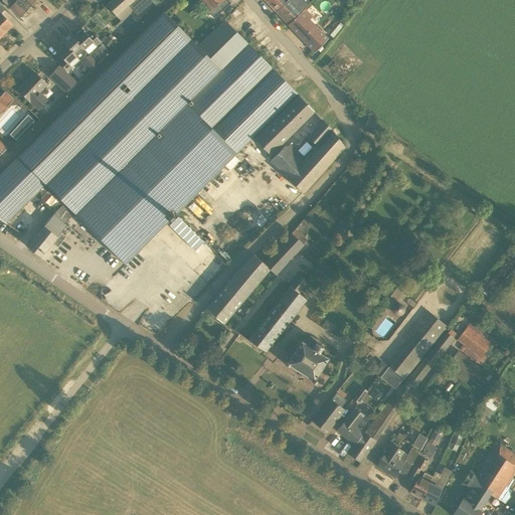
[(20,17),(31,5),(35,0),(2,0),(2,1),(20,17)]
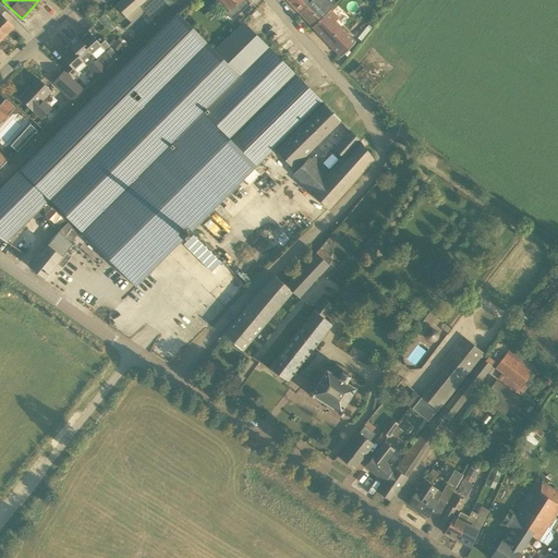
[(126,17),(140,7),(149,16),(166,2),(164,0),(121,0),(117,5),(126,17)]
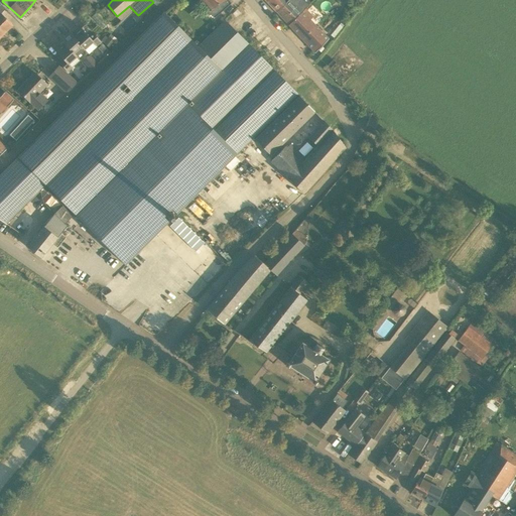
[(204,0),(212,9),(209,12),(214,18),(231,3),(228,0),(204,0)]
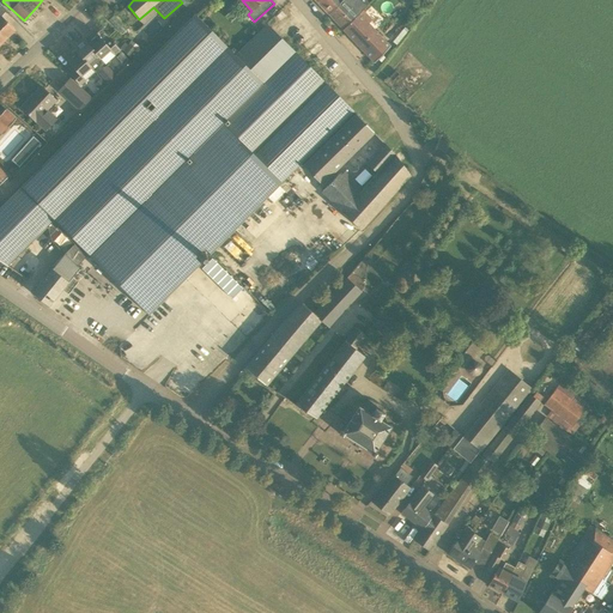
[(314,0),(328,14),(339,0),(314,0)]
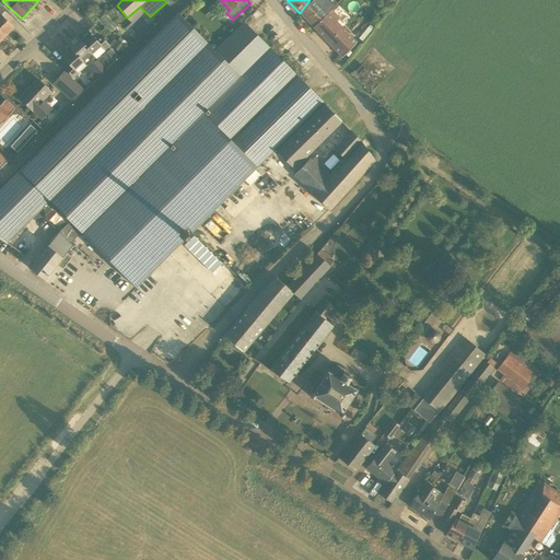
[(310,0),(300,13),(315,28),(331,9),(337,3),(334,0),(310,0)]
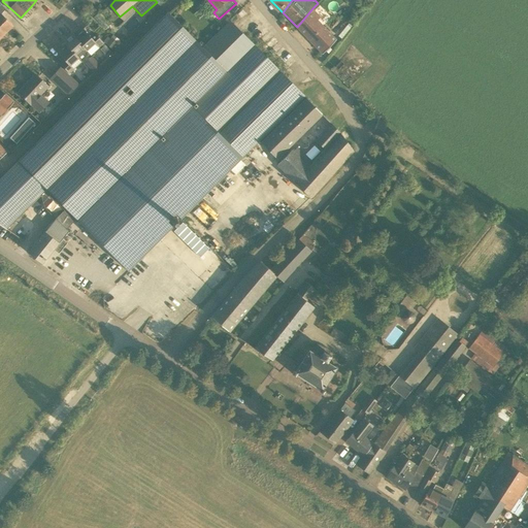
[(5,9),(0,3),(0,29),(4,34),(13,26),(1,13),(5,9)]
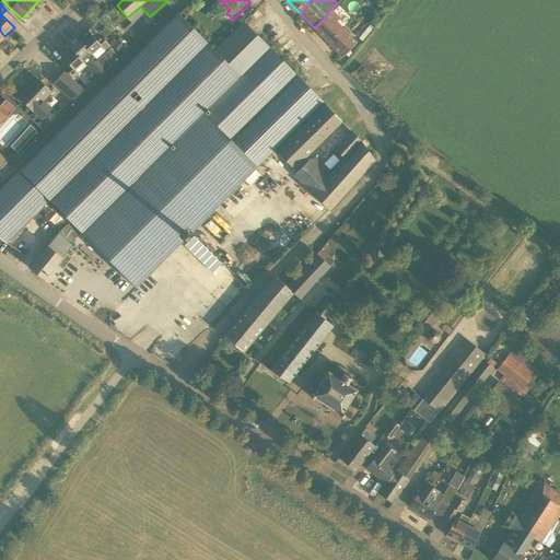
[(342,57),(350,49),(358,43),(337,22),(340,19),(331,9),(315,28),(342,57)]
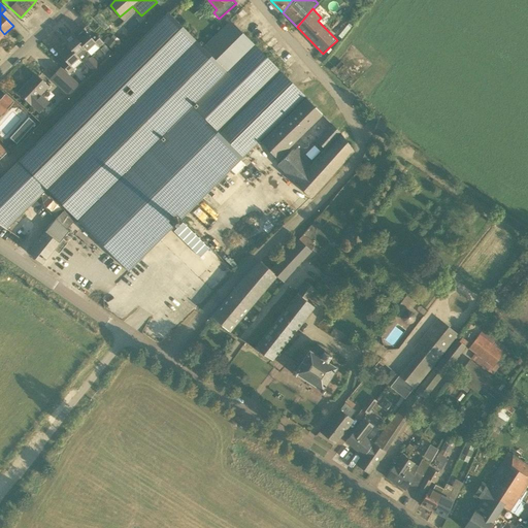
[(0,224),(6,229),(54,182),(58,186),(48,196),(64,210),(55,219),(44,231),(28,253),(42,264),(59,243),(68,231),(66,229),(75,220),(77,222),(78,221),(88,229),(106,249),(128,270),(172,227),(167,222),(175,213),(180,219),(304,96),(230,21),(203,47),(196,40),(168,12),(0,178),(0,224)]
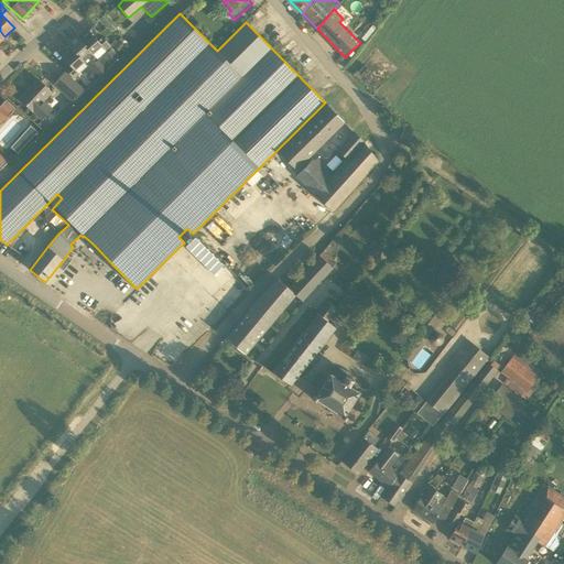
[(90,50),(94,53),(94,54),(101,46),(106,51),(111,46),(101,34),(94,26),(88,31),(88,30),(79,39),(90,50)]
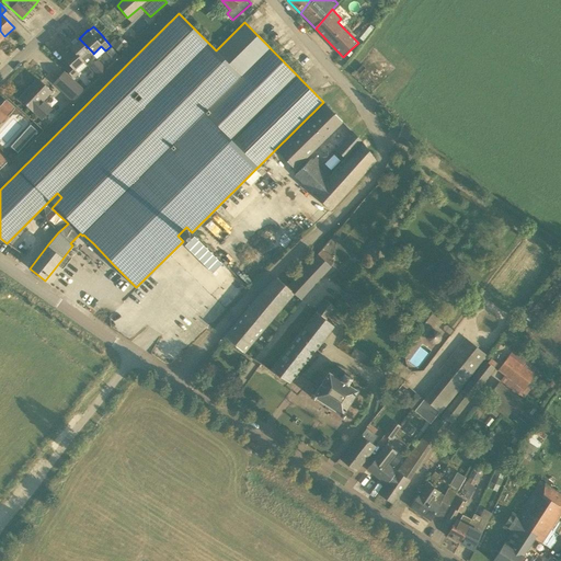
[(83,61),(93,53),(90,49),(79,38),(76,35),(67,43),(69,46),(80,58),(83,61)]
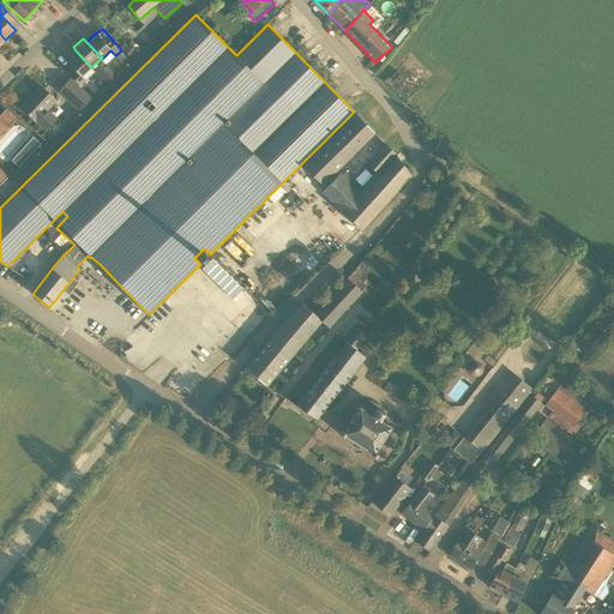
[(131,56),(136,50),(127,46),(124,50),(131,56)]
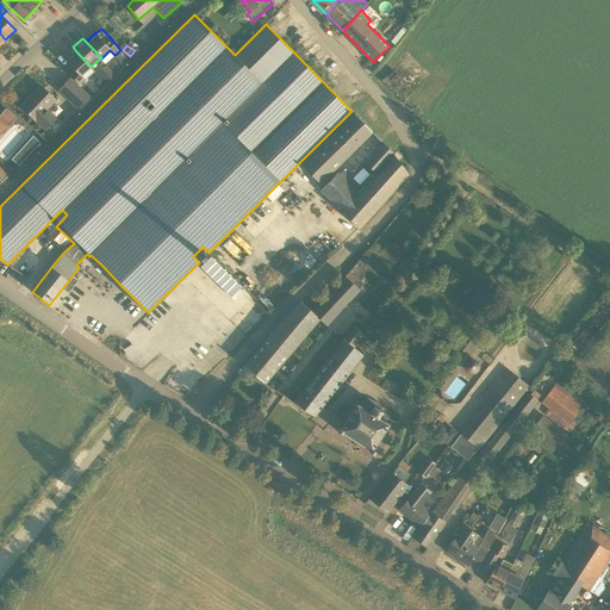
[(91,67),(87,63),(75,50),(66,60),(74,68),(69,73),(80,85),(94,72),(92,68),(91,67)]
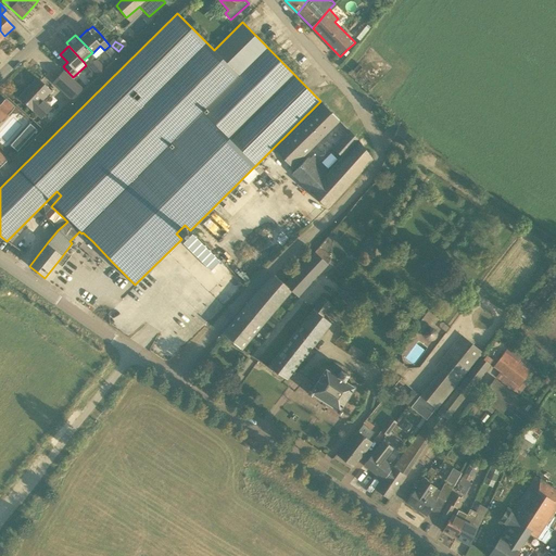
[(111,48),(105,51),(112,59),(116,54),(111,48)]
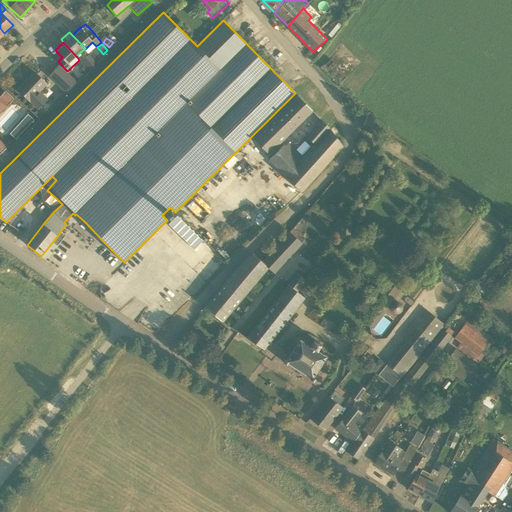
[(96,63),(88,55),(82,60),(90,68),(96,63)]
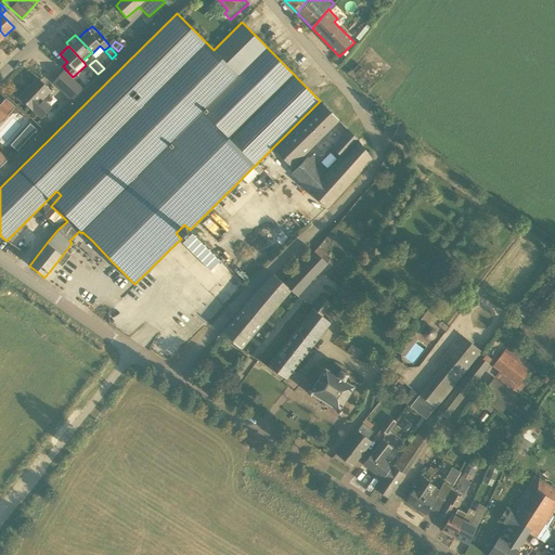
[(73,100),(84,88),(64,71),(53,81),(73,100)]
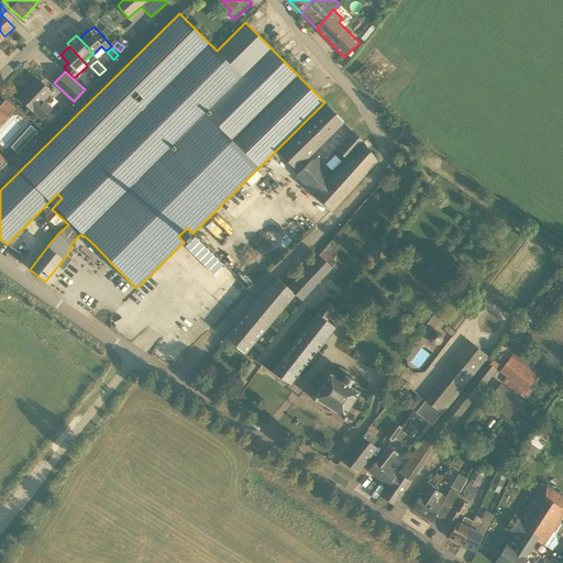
[(42,120),(52,109),(43,100),(52,91),(36,78),(19,98),(42,120)]
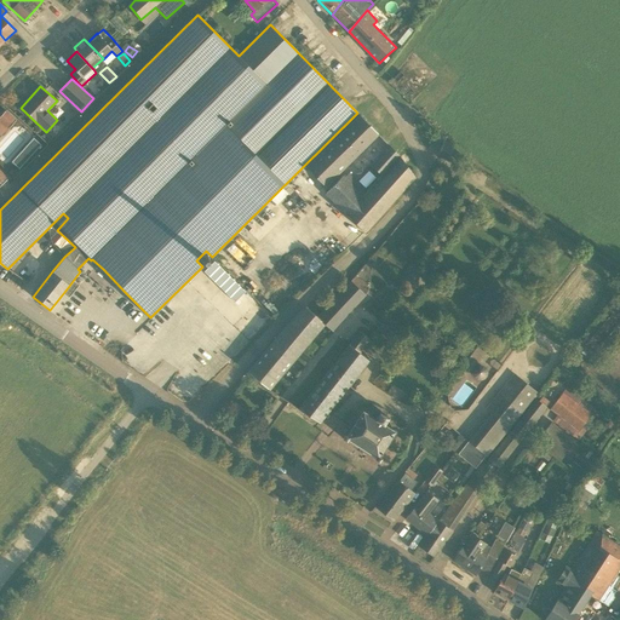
[(0,121),(7,128),(16,119),(6,110),(0,118),(0,121)]
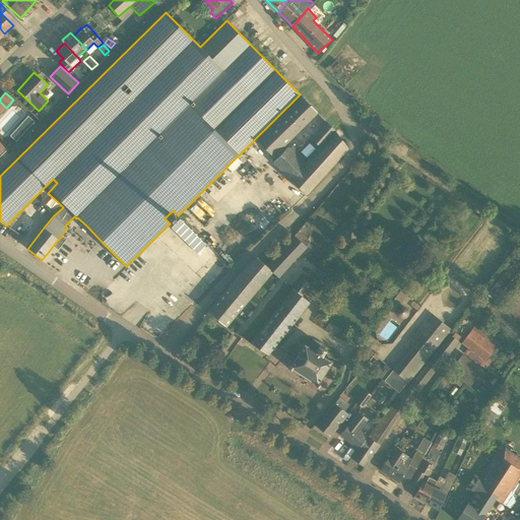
[(271,156),(317,112),(303,98),(256,142),(271,156)]
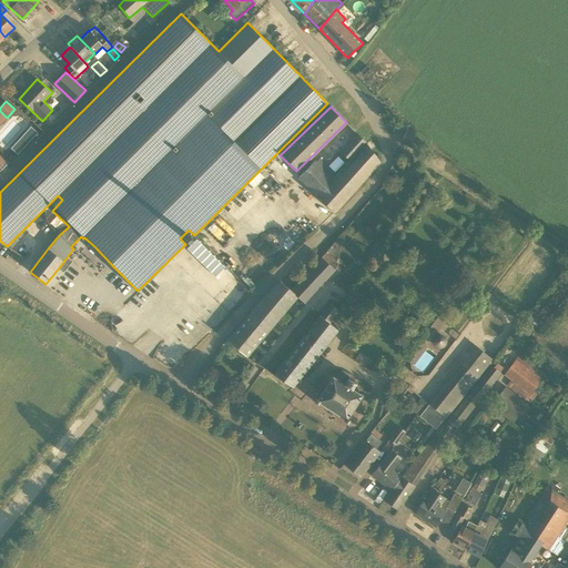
[(412,145),(415,139),(406,129),(402,141),(412,145)]
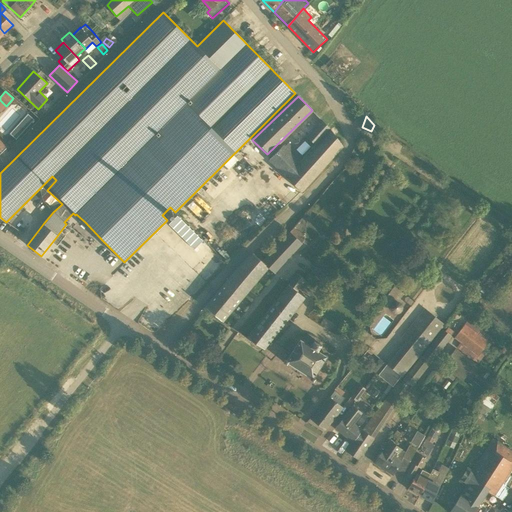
[(267,161),(301,192),(343,146),(322,120),(317,124),(306,136),(315,145),(303,157),(293,147),(289,151),(284,145),(267,161)]
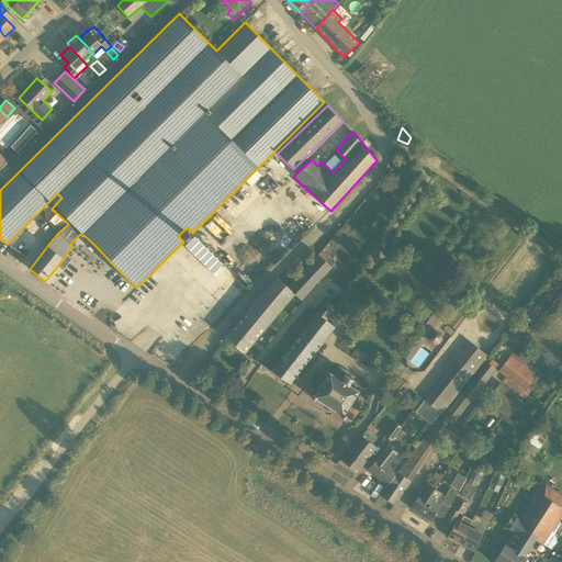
[(245,191),(226,210),(234,218),(254,200),(245,191)]
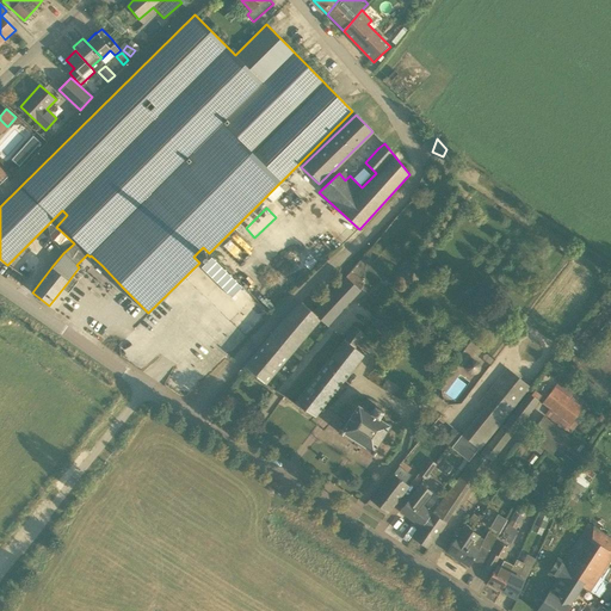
[(407,266),(402,275),(408,279),(414,271),(407,266)]
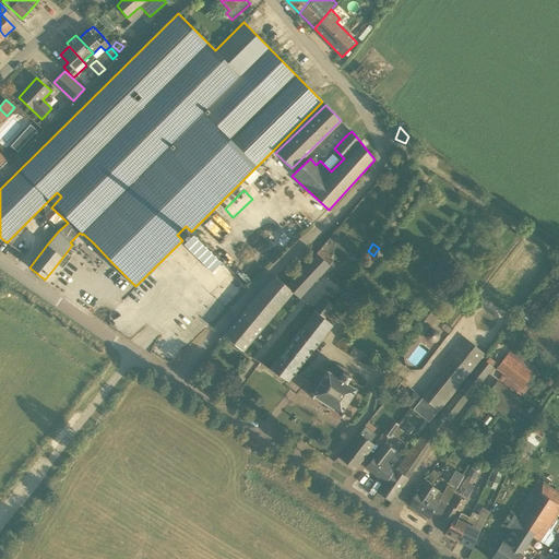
[(242,352),(293,292),(286,286),(276,276),(258,295),(224,336),(242,352)]
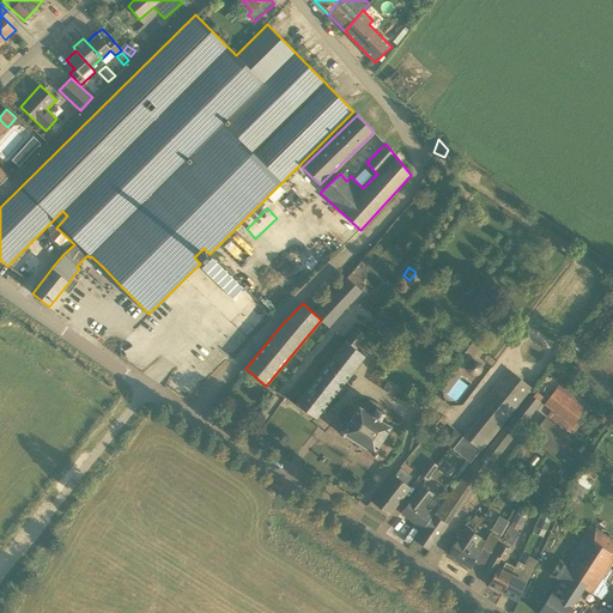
[(323,303),(314,314),(321,320),(328,327),(339,316),(323,303)]
